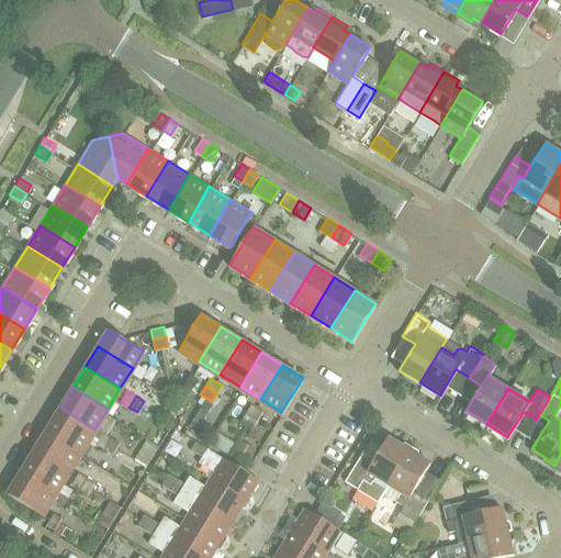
[(245,411),(257,419),(262,410),(250,402),(245,411)]
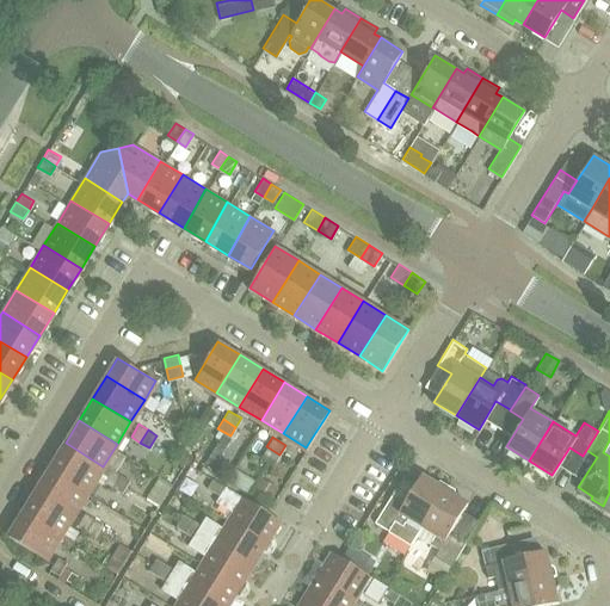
[(90,488),(103,467),(66,443),(51,464),(90,488)]
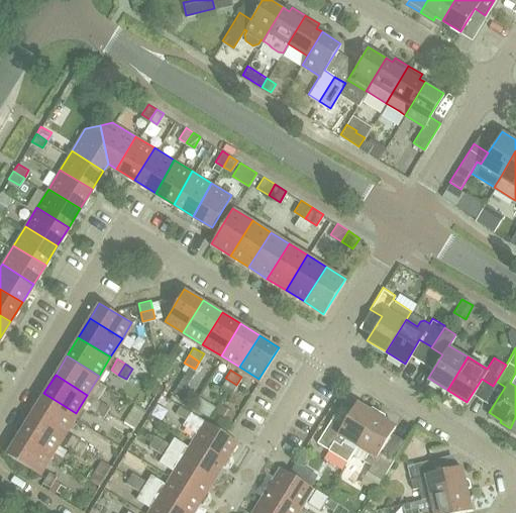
[(236,385),(225,378),(221,385),(231,392),(236,385)]
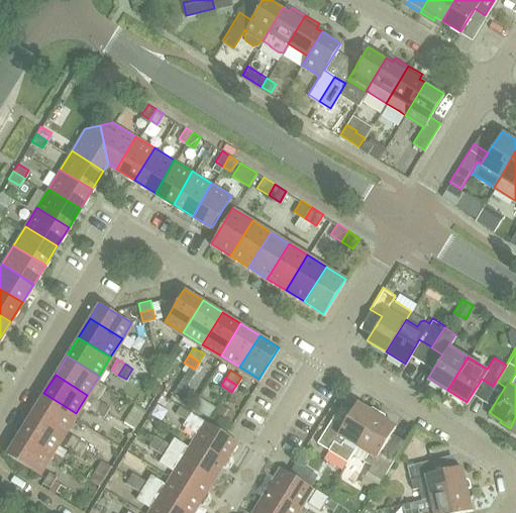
[(64,432),(76,413),(43,393),(32,412),(64,432)]
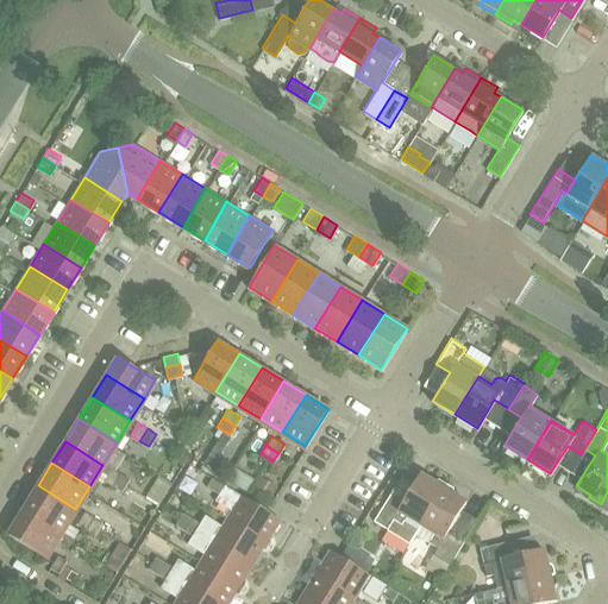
[(113,484),(120,472),(112,466),(104,479),(113,484)]
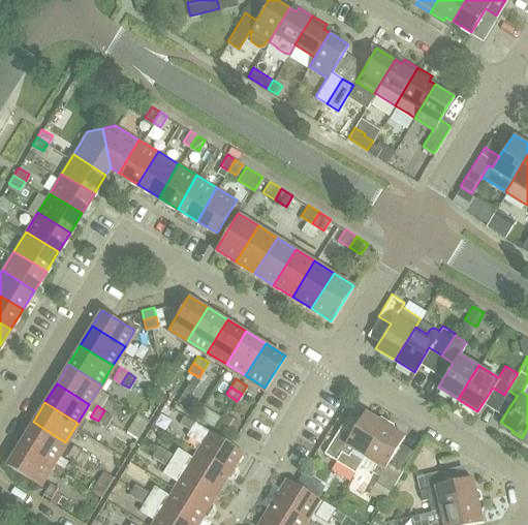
[(113,414),(104,410),(98,421),(105,426),(113,414)]
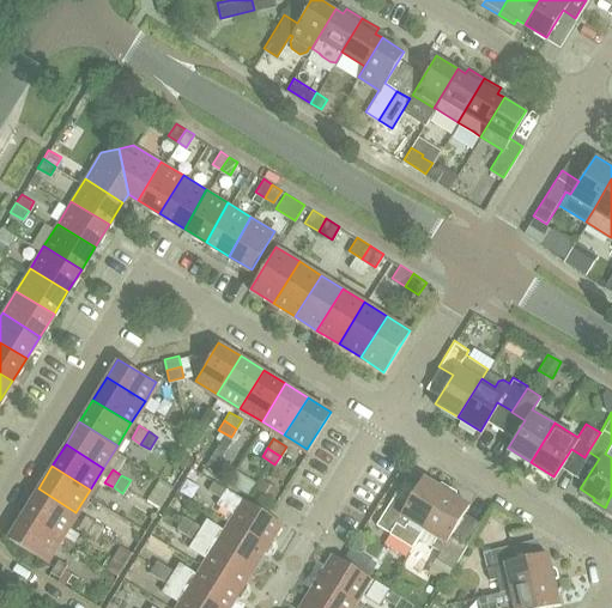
[(376,522),(389,530),(389,532),(395,522),(404,527),(400,537),(412,545),(423,527),(449,485),(441,480),(435,481),(424,475),(406,503),(393,494),(376,522)]
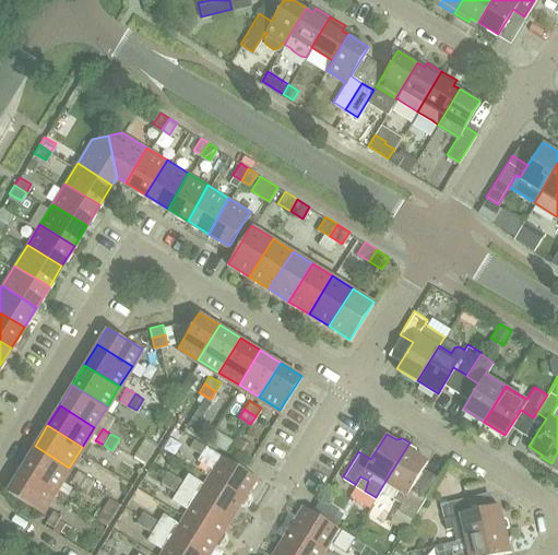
[(213,468),(209,474),(251,500),(252,497),(251,492),(248,489),(257,475),(194,437),(189,445),(201,452),(197,458),(204,462),(213,468)]
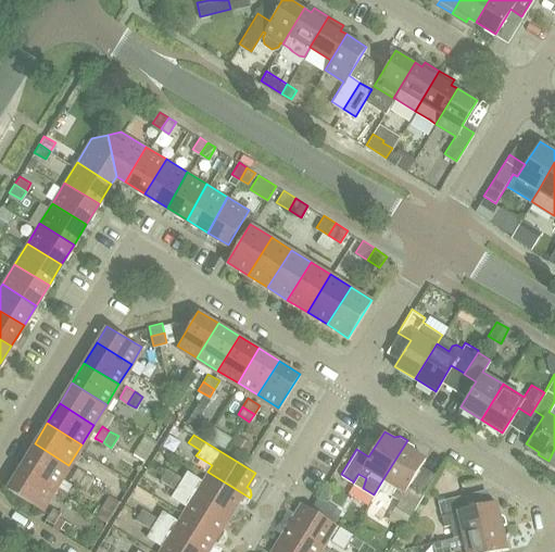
[(414,444),(407,440),(383,478),(395,486),(391,493),(399,498),(394,505),(410,514),(424,491),(410,481),(425,456),(415,450),(414,444)]
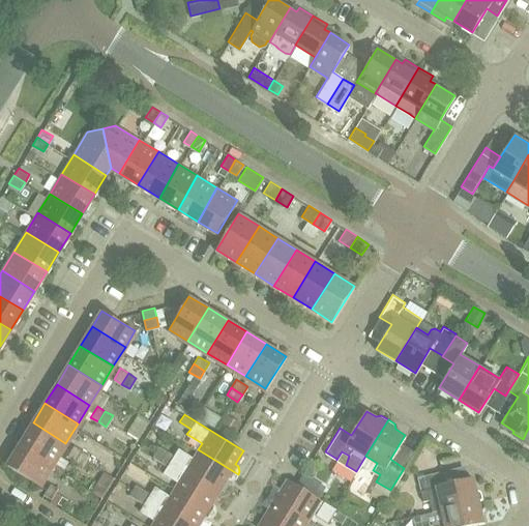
[(21,442),(54,462),(65,443),(33,422),(21,442)]
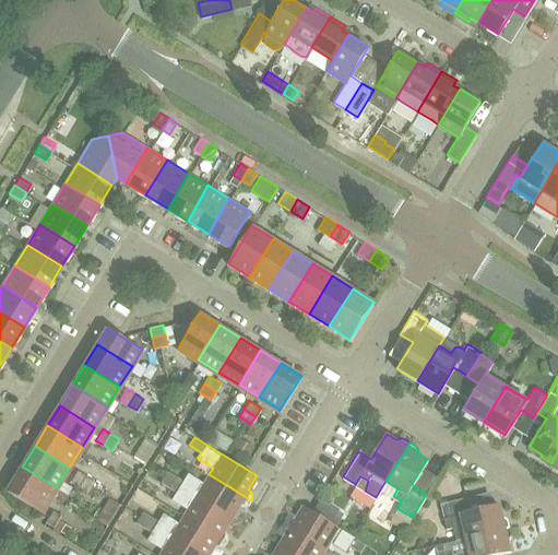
[(43,511),(57,487),(22,467),(8,489),(43,511)]
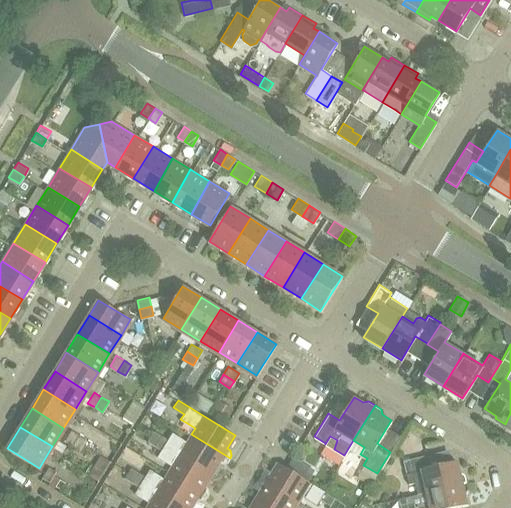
[(79,433),(71,429),(64,440),(72,444),(79,433)]
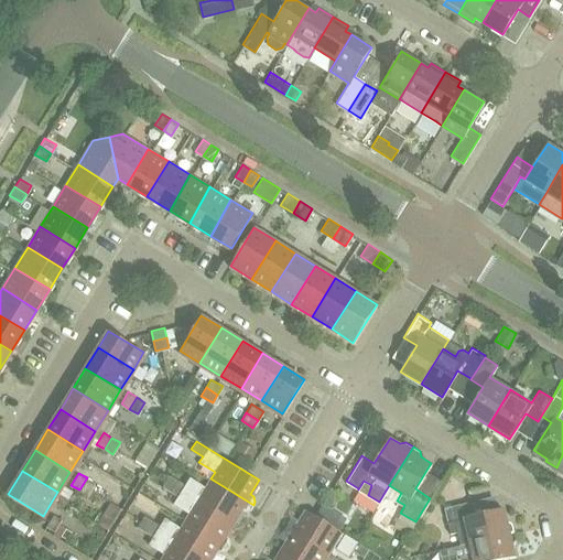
[(162,485),(171,491),(177,478),(170,473),(162,485)]
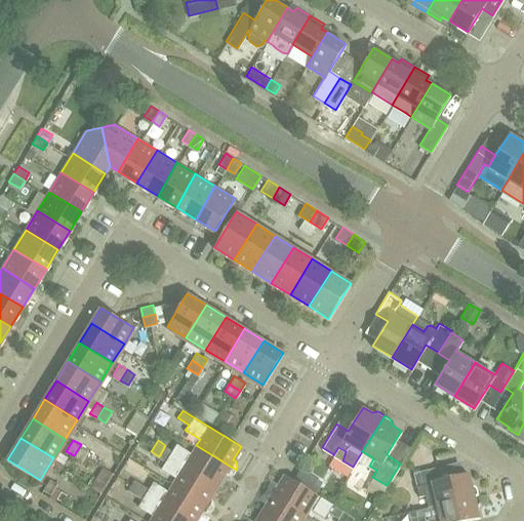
[(228,475),(234,473),(236,470),(196,445),(192,452),(177,443),(173,450),(169,455),(216,484),(225,473),(228,475)]
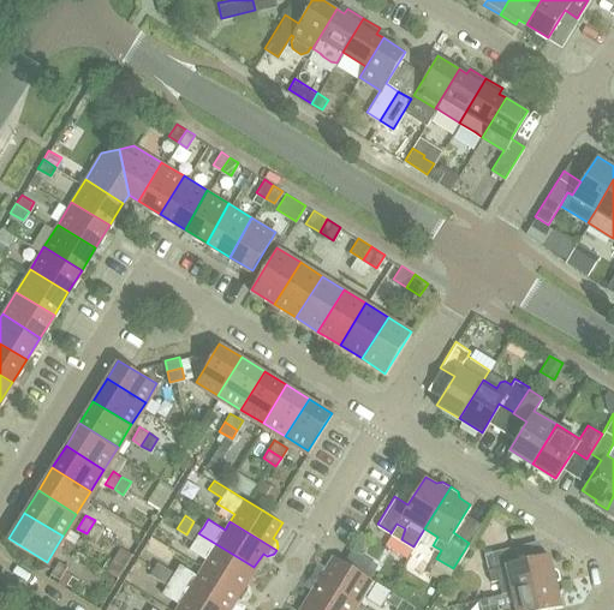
[(87,533),(95,539),(103,526),(95,520),(87,533)]
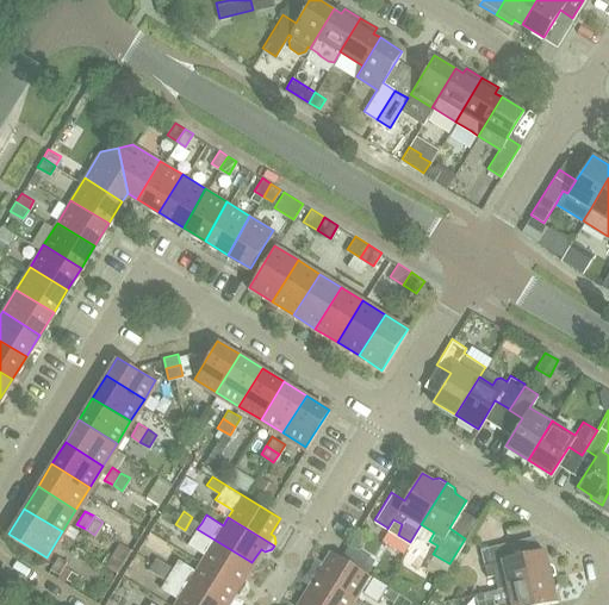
[(205,554),(200,561),(247,590),(249,586),(247,579),(243,577),(252,562),(197,529),(202,523),(192,517),(185,530),(193,535),(188,543),(205,554)]
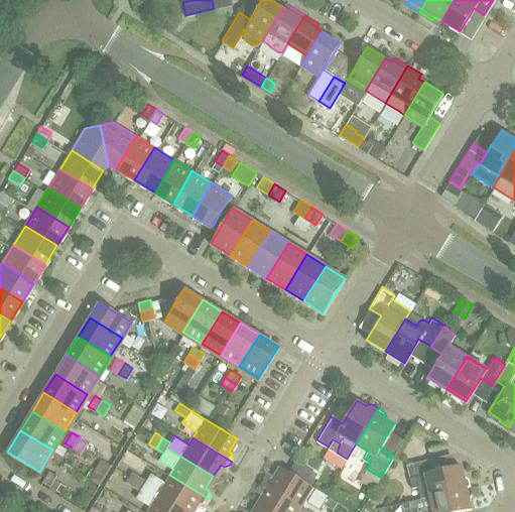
[(426,483),(429,494),(470,485),(468,478),(464,475),(461,465),(433,471),(430,457),(406,463),(409,477),(414,476),(417,485),(426,483)]
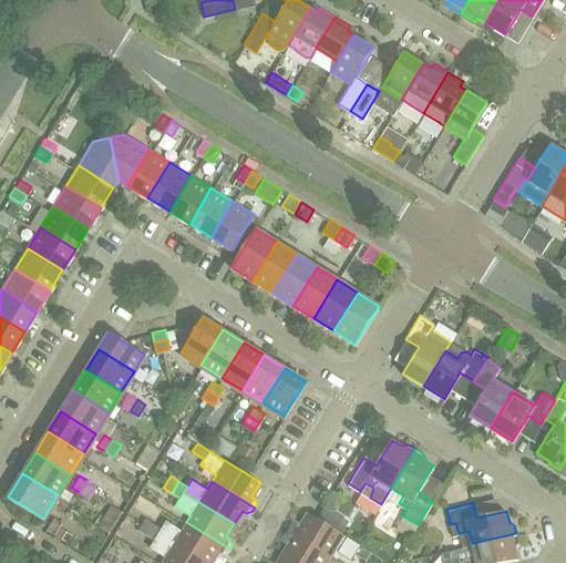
[(308,511),(301,522),(299,525),(295,523),(289,524),(287,528),(329,554),(333,548),(350,556),(353,551),(366,559),(370,550),(308,511)]
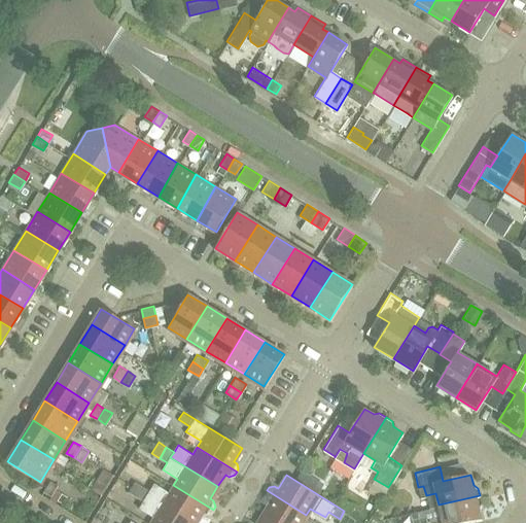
[(50,495),(58,484),(49,480),(43,490),(50,495)]
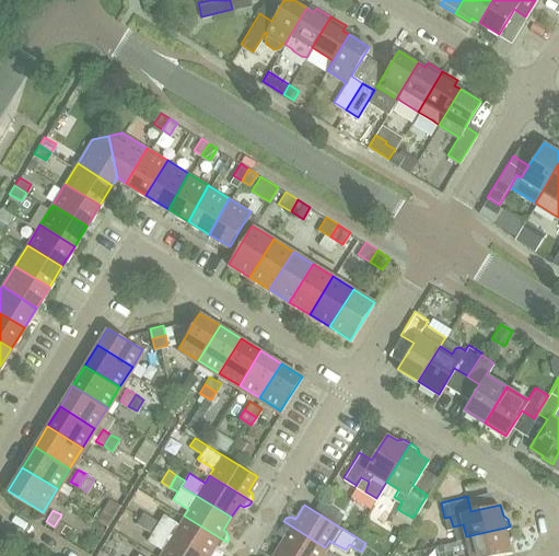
[(136,522),(144,526),(151,517),(142,511),(136,522)]
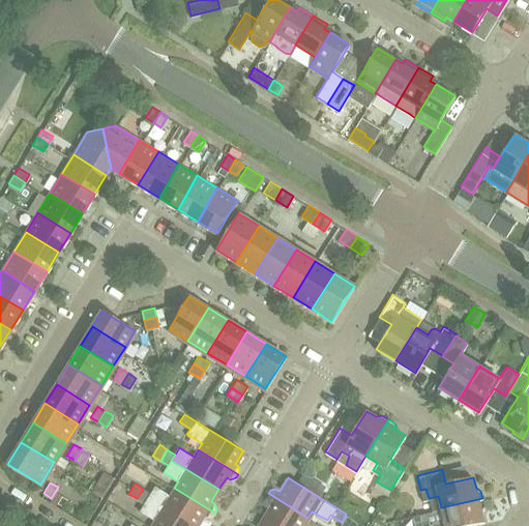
[(148,498),(193,525),(196,525),(203,515),(206,517),(212,516),(214,513),(174,488),(170,495),(155,486),(150,493),(148,498)]
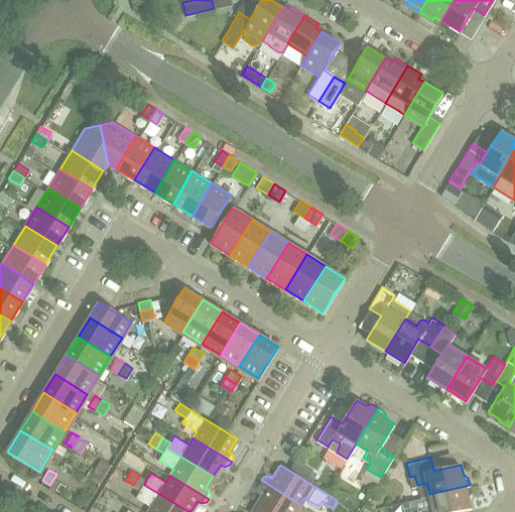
[(151,506),(146,511),(187,511),(144,485),(146,480),(139,476),(133,485),(140,490),(136,497),(151,506)]
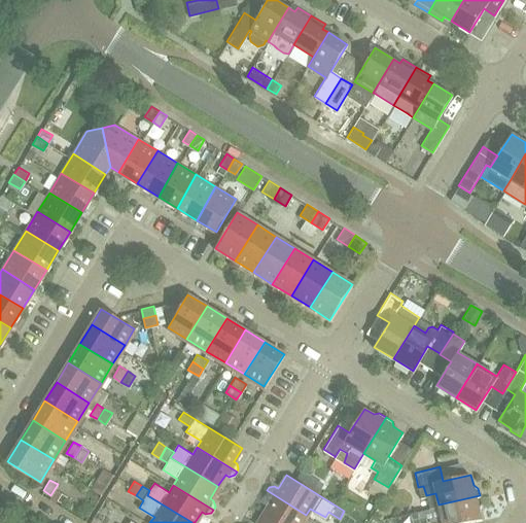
[(304,522),(302,521),(306,515),(267,490),(265,493),(266,499),(270,501),(261,514),(277,522),(304,522)]
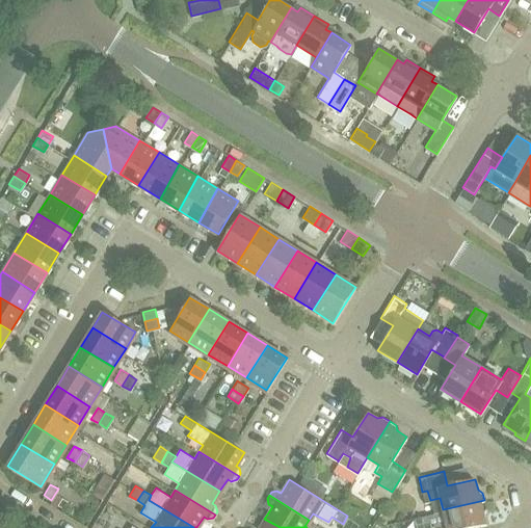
[(61,496),(57,504),(63,507),(68,500),(61,496)]
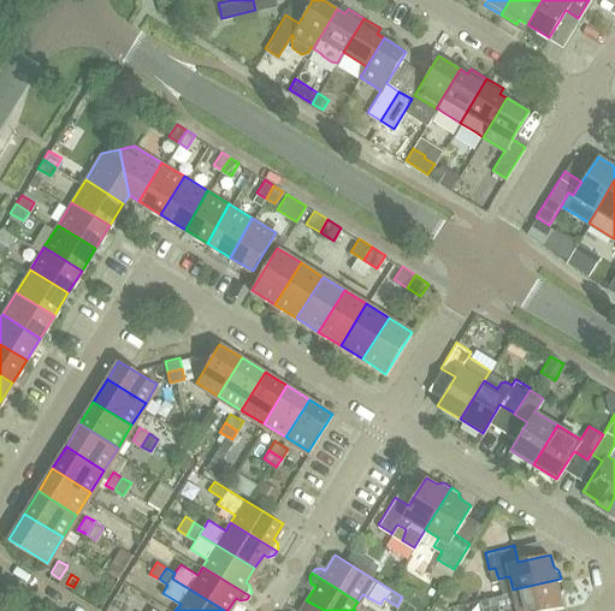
[(563,587),(561,579),(513,589),(516,606),(498,610),(537,610),(562,605),(560,593),(563,587)]
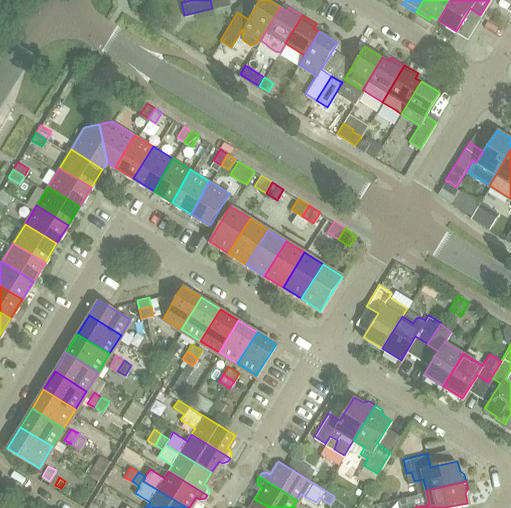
[(269,507),(254,499),(248,507),(269,507)]
